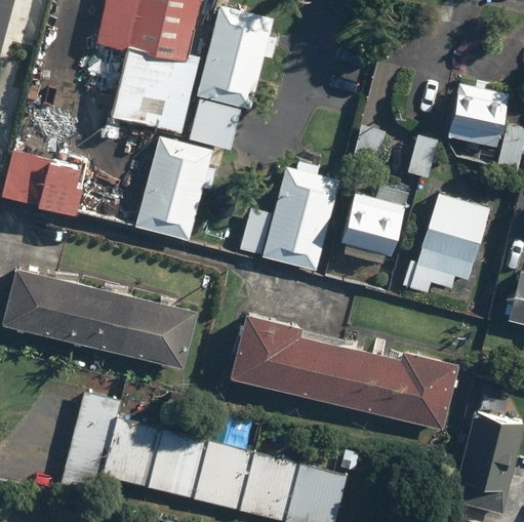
[(0,0),(0,93),(13,39),(24,41),(33,0),(0,0)]
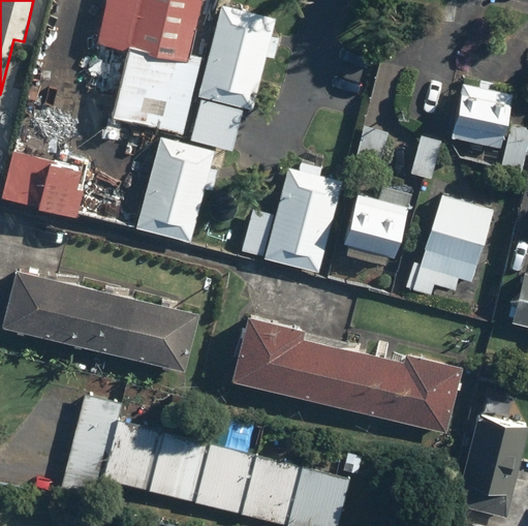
[(204,0),(103,0),(93,42),(130,52),(114,118),(183,134),(203,56),(191,54),(204,0)]
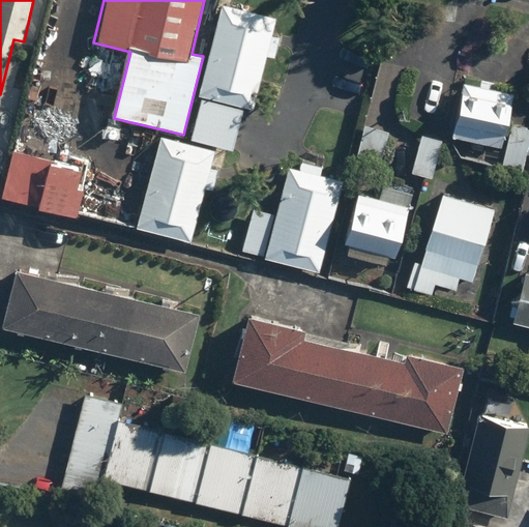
[(276,17),(221,2),(197,97),(201,98),(242,109),(254,112),(267,57),(275,59),(281,38),(272,36),(276,17)]
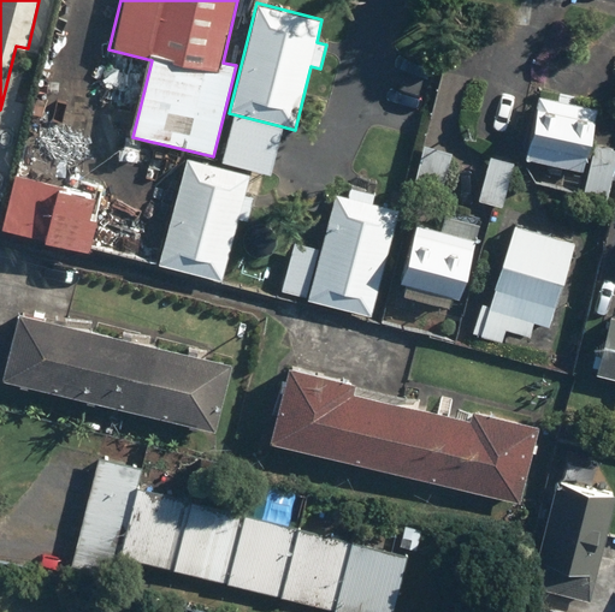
[(597,110),(538,97),(525,159),(584,171),(590,144),(597,110)]
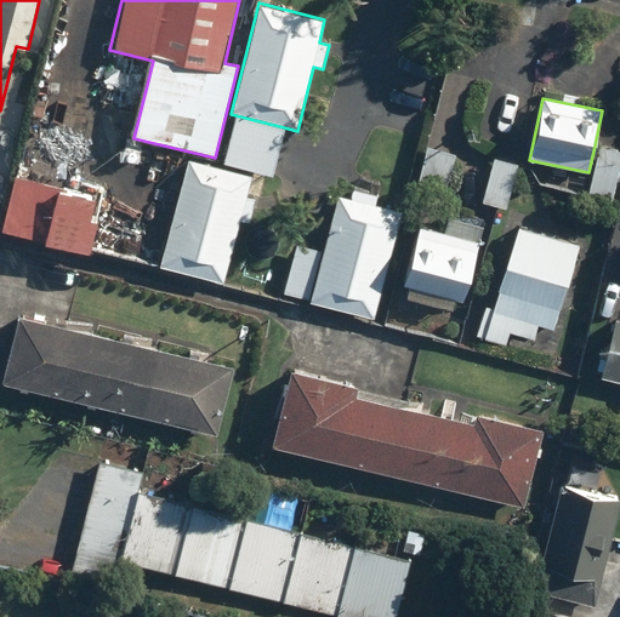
[(284,129),(235,116),(223,165),(272,177),(284,129)]
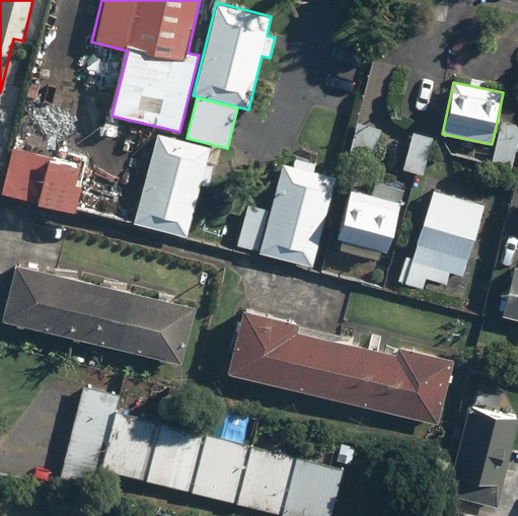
[(517,126),(497,122),(492,144),(488,163),(515,168),(517,154),(517,126)]
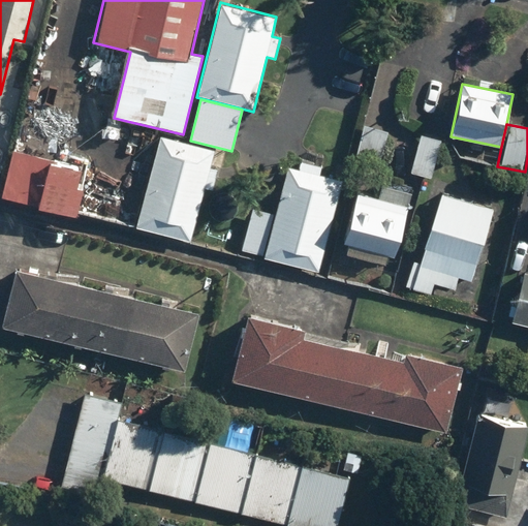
[(389,132),(364,126),(355,158),(381,164),(389,132)]
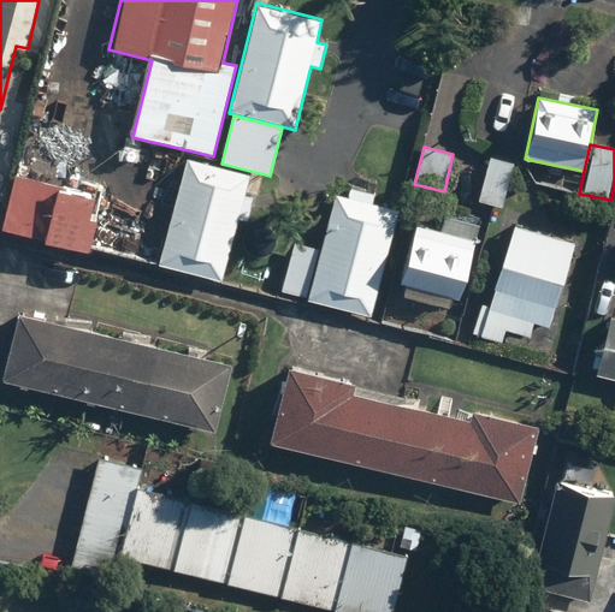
[(516,161),(490,154),(475,205),(502,212),(516,161)]
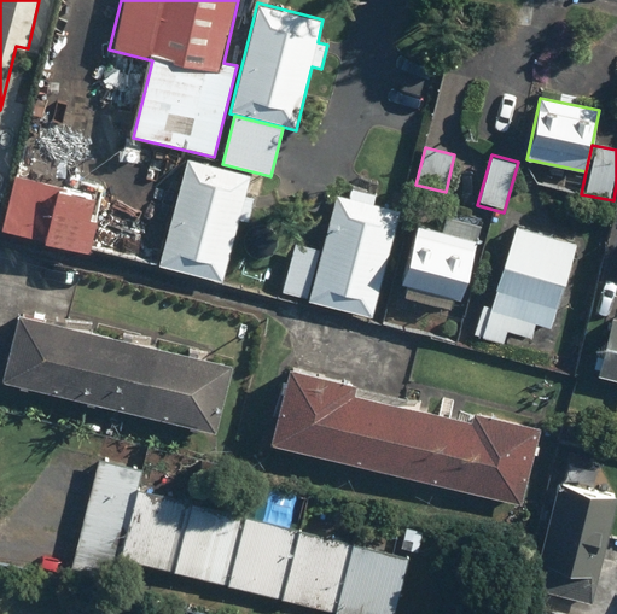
[(254,173),(221,164),(188,157),(162,265),(222,281),(237,223),(248,227),(255,197),(248,196),(254,173)]
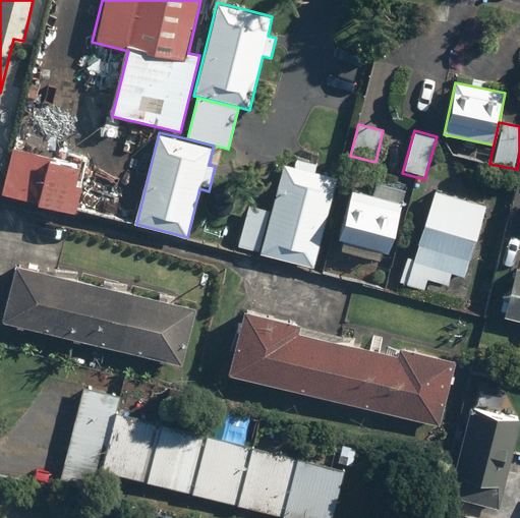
[(74,210),(83,167),(18,153),(9,195),(74,210)]
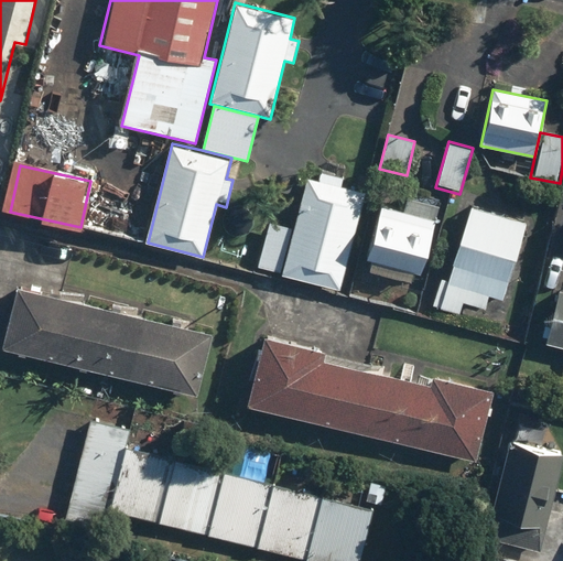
[(323,183),(307,179),(294,230),(268,225),(258,268),(340,288),(365,193),(342,187),(346,172),(327,168),(323,183)]
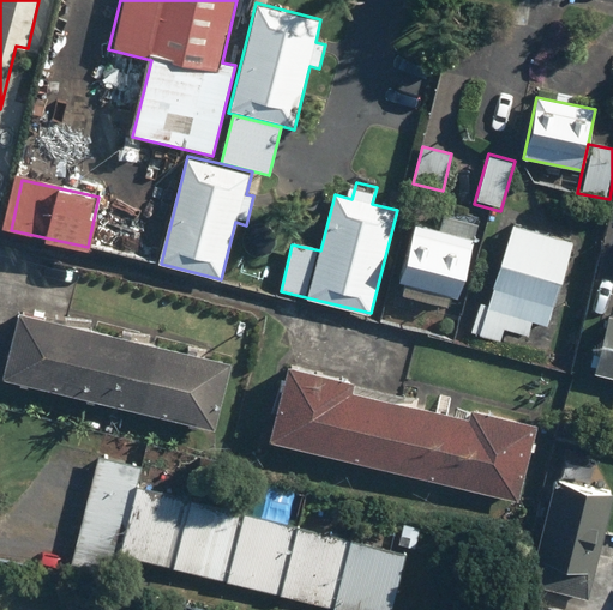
[(458,301),(478,223),(448,216),(444,229),(409,221),(395,282),(404,284),(401,300),(448,310),(450,299),(458,301)]
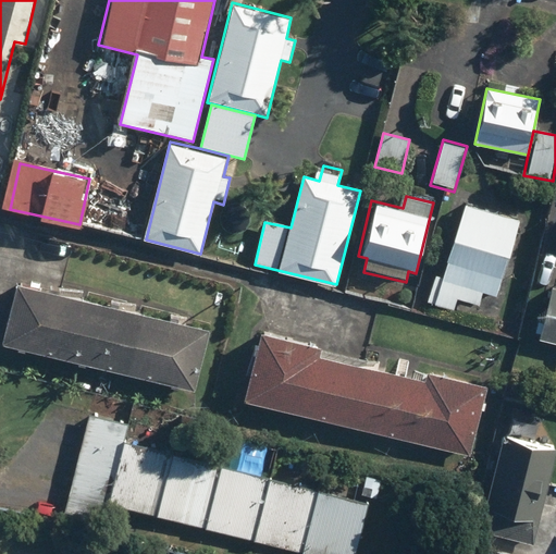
[(515,217),(460,204),(443,278),(428,273),(420,302),(454,309),(456,302),(479,307),(481,296),(495,299),(515,217)]
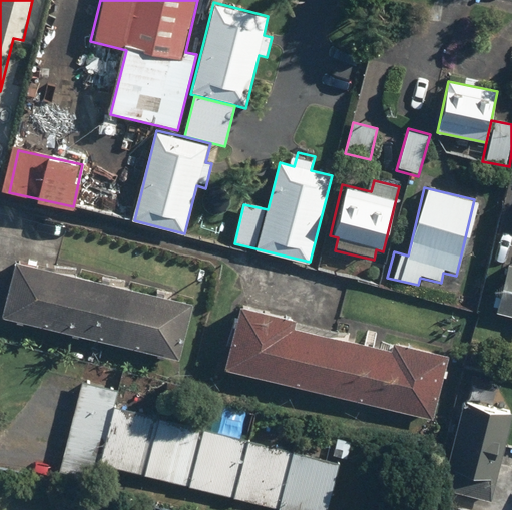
[(192,304),(15,261),(2,317),(178,360),(192,304)]
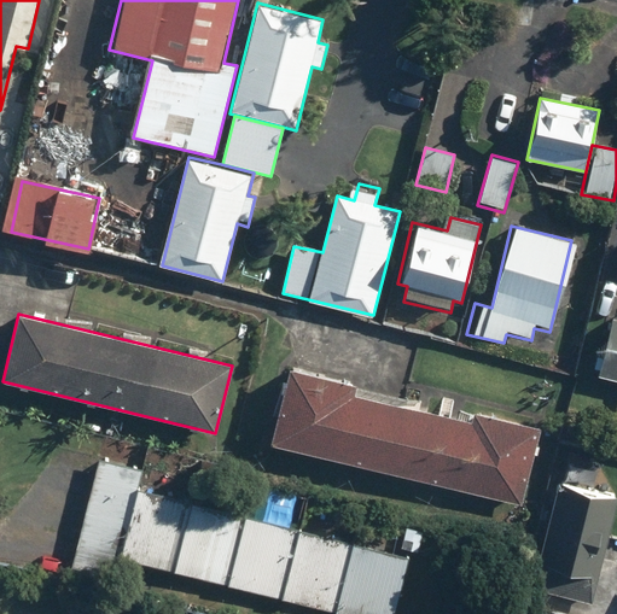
[(616,319),(606,316),(592,373),(616,379),(616,319)]
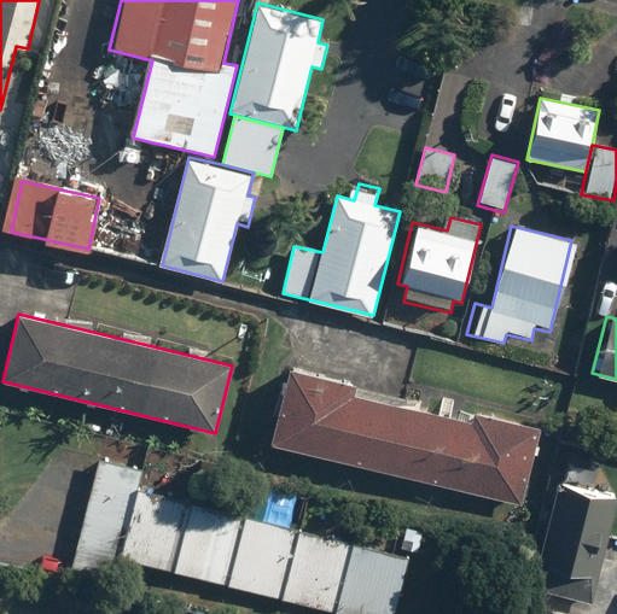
[(290,369),(272,442),(522,504),(541,428),(467,410),(465,422),(353,395),(355,386),(290,369)]
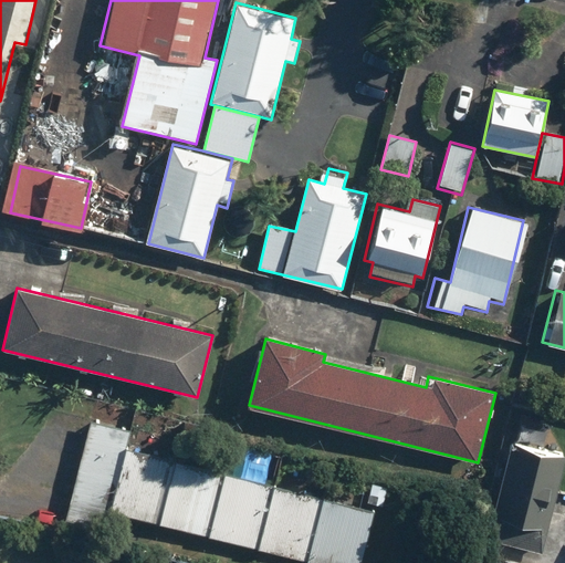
[(362,562),(374,511),(125,451),(129,434),(91,424),(67,520),(106,529),(108,515),(306,562),(362,562)]
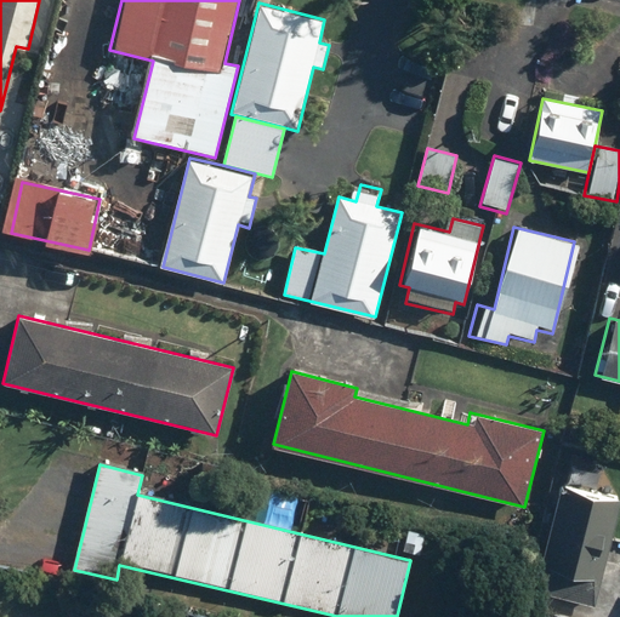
[(619,500),(562,485),(534,592),(597,609),(619,519),(619,500)]
